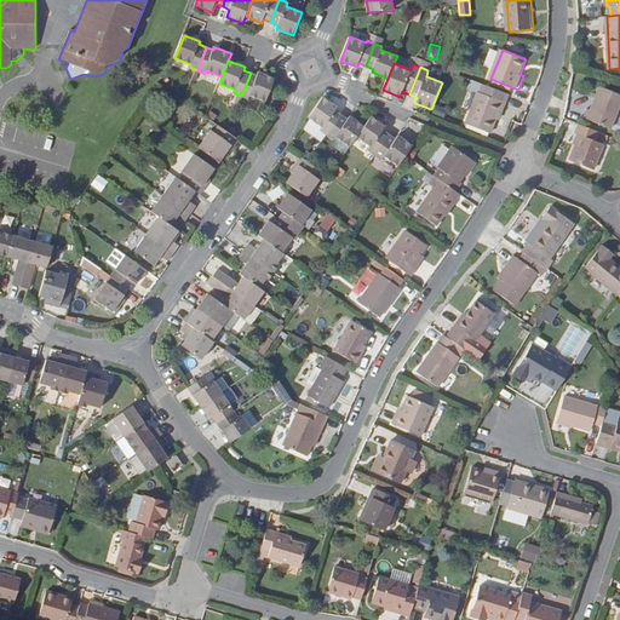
[(258,76),(251,73),(241,96),(250,99),(251,96),(267,102),(275,79),(259,73),(258,76)]
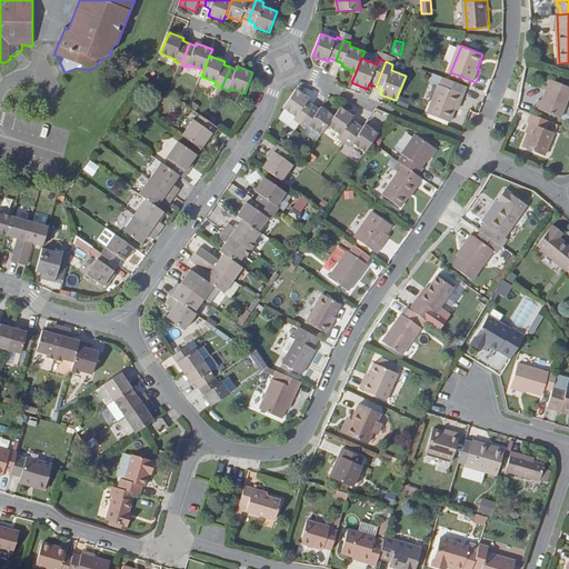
[(468,88),(443,78),(429,113),(431,115),(449,122),(451,123),(462,96),(465,97),(468,88)]
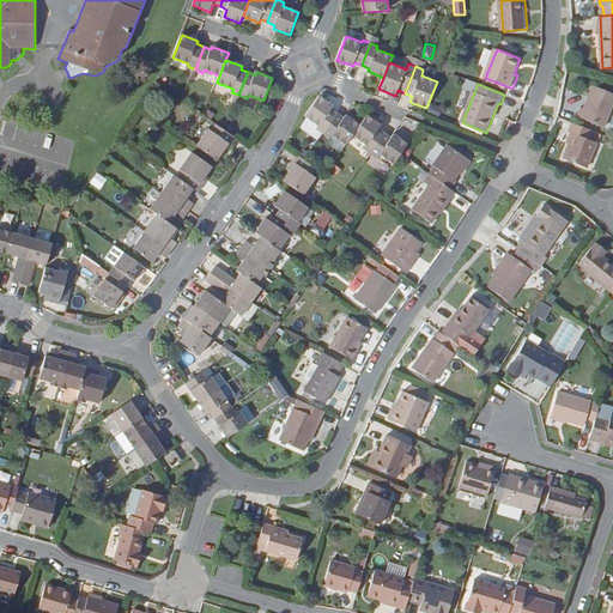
[(612,107),(612,92),(594,86),(586,109),(583,108),(580,116),(582,117),(598,125),(606,127),(612,107)]
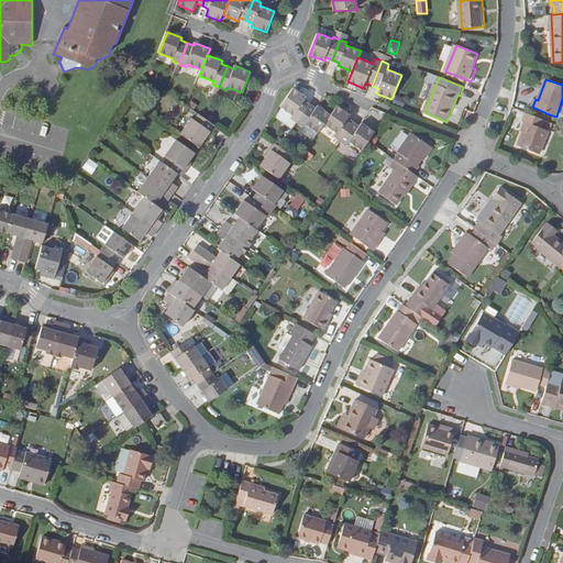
[(297,123),(311,105),(306,100),(307,98),(294,89),(280,107),(294,117),(293,119),(297,123)]
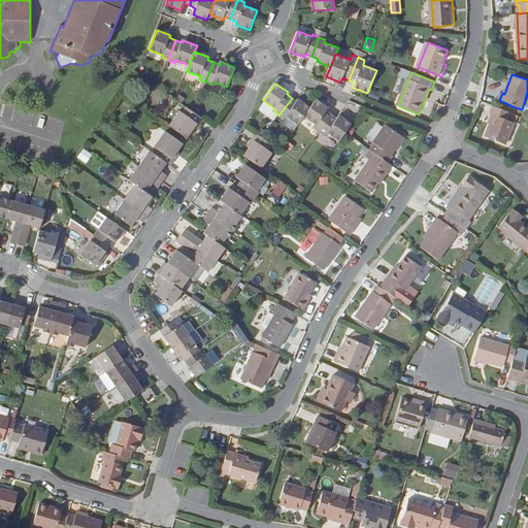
[(292,98),(278,116),(285,120),(287,117),(298,125),(304,117),(310,108),(299,99),(297,102),(292,98)]
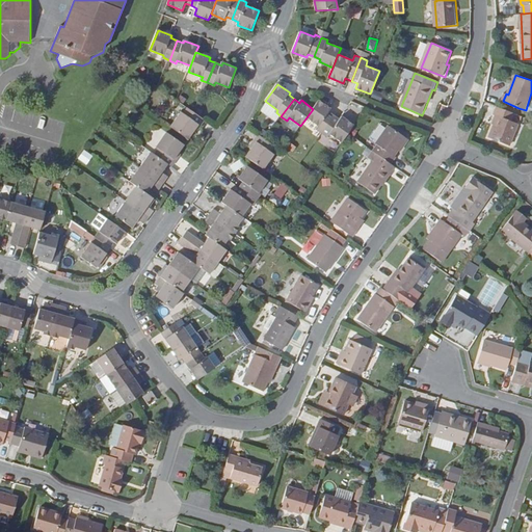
[(317,129),(322,133),(335,115),(329,112),(331,109),(319,100),(313,109),(307,117),(319,127),(317,129)]
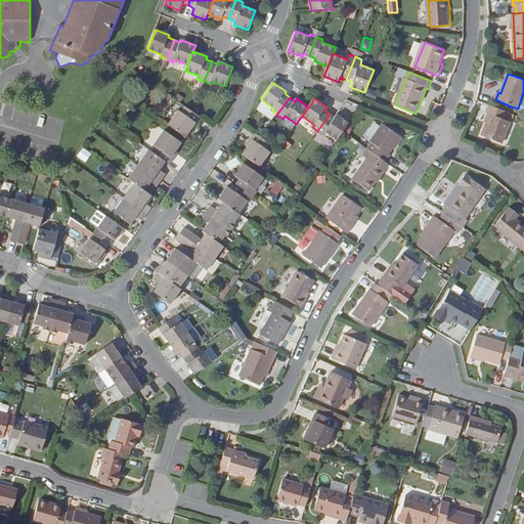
[(507,112),(490,104),(487,113),(491,114),(483,135),(503,143),(511,122),(504,120),(507,112)]
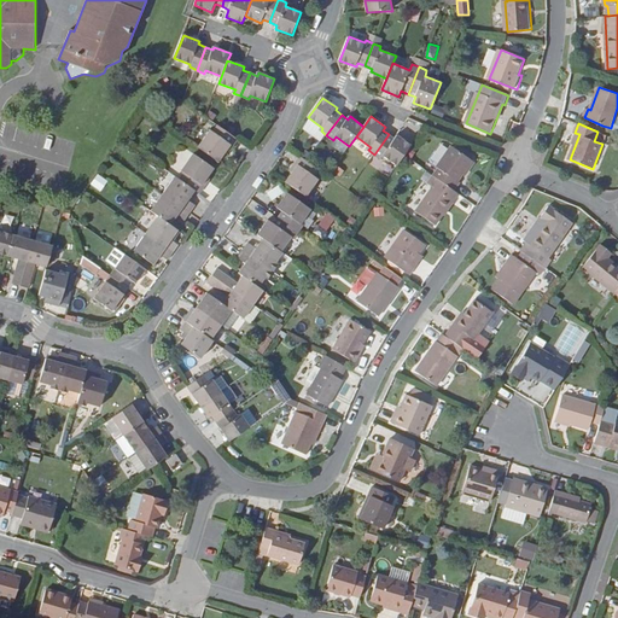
[(488,133),(468,124),(466,127),(487,135),(488,133)]
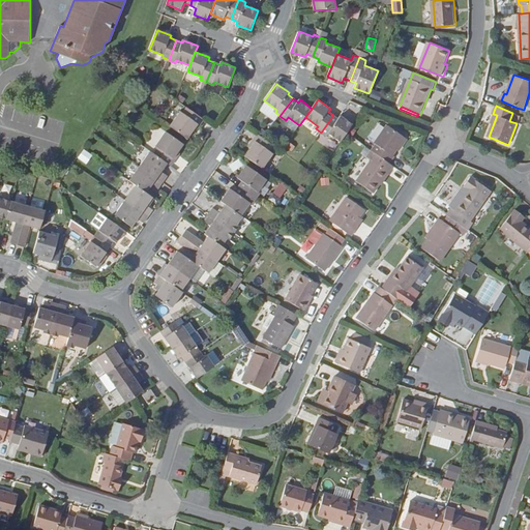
[(180,112),(171,126),(188,139),(199,125),(201,126),(204,121),(194,113),(187,108),(182,113),(180,112)]
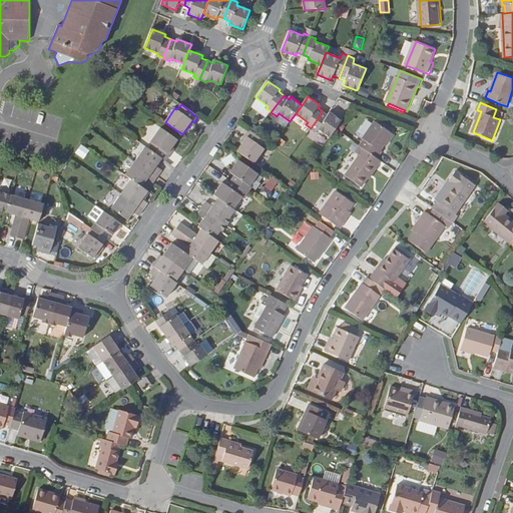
[(328,115),(323,111),(311,128),(316,132),(319,129),(330,137),(336,128),(342,120),(330,112),(328,115)]
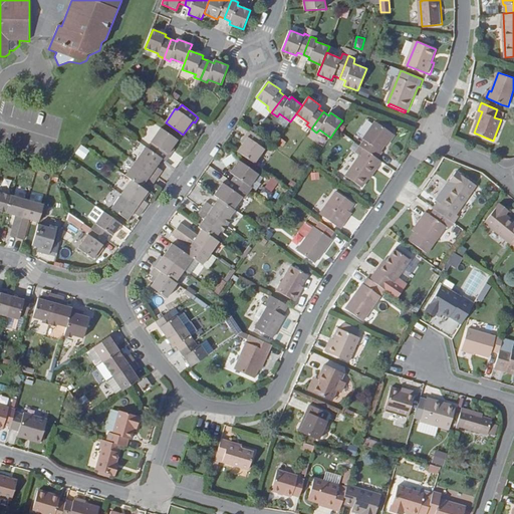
[(361,147),(378,159),(382,153),(380,151),(394,134),(376,121),(364,140),(365,141),(361,147)]
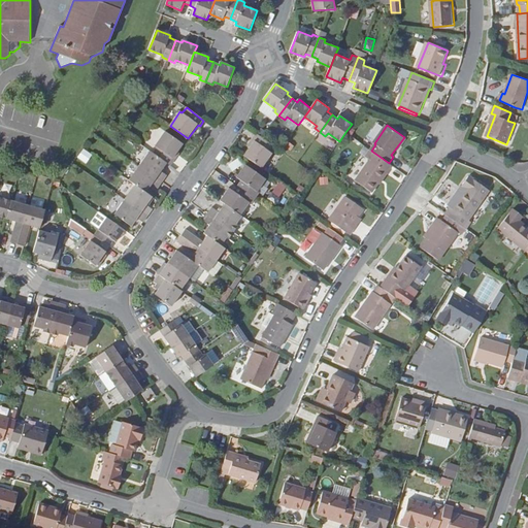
[(158,147),(154,154),(167,163),(171,166),(174,160),(173,159),(184,144),(165,132),(156,146),(158,147)]
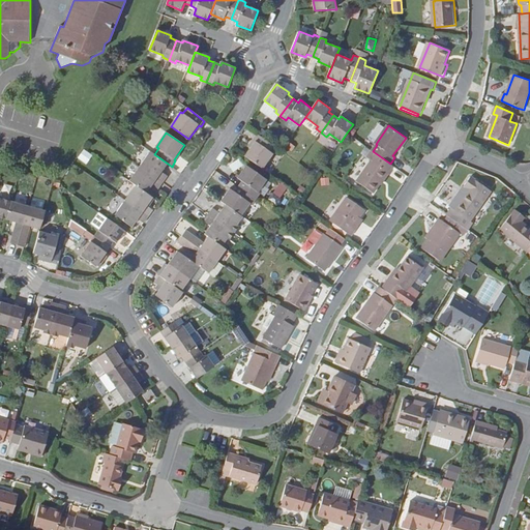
[(264,139),(258,135),(254,140),(256,142),(245,156),(263,169),(273,154),(271,152),(275,147),(264,139)]
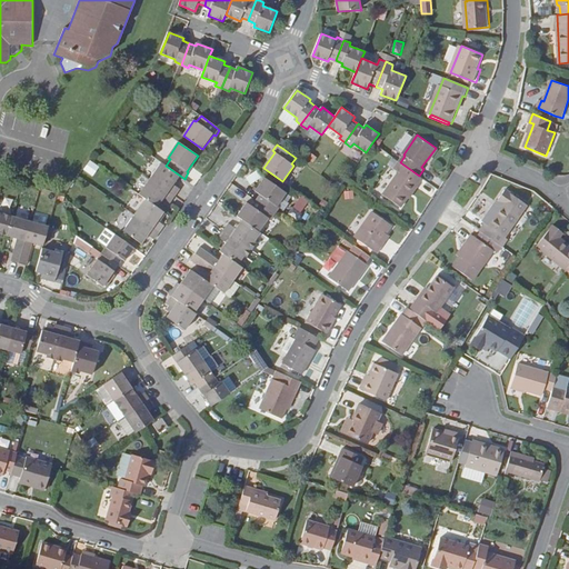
[(400,162),(399,161),(395,168),(401,173),(386,196),(403,208),(423,179),(419,176),(400,162)]
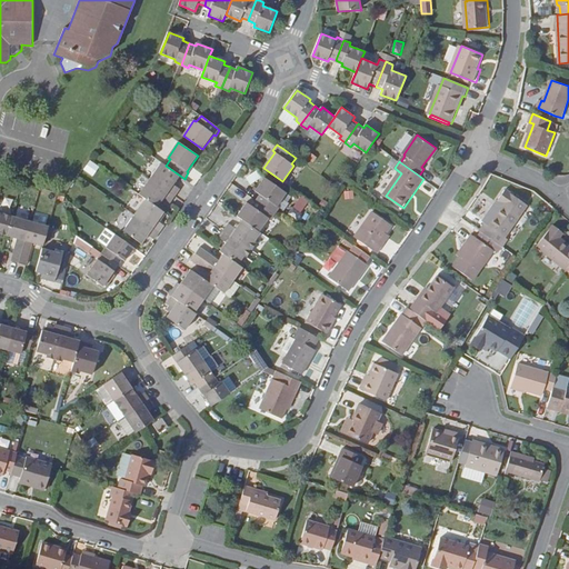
[(99,168),(91,162),(86,170),(93,176),(99,168)]
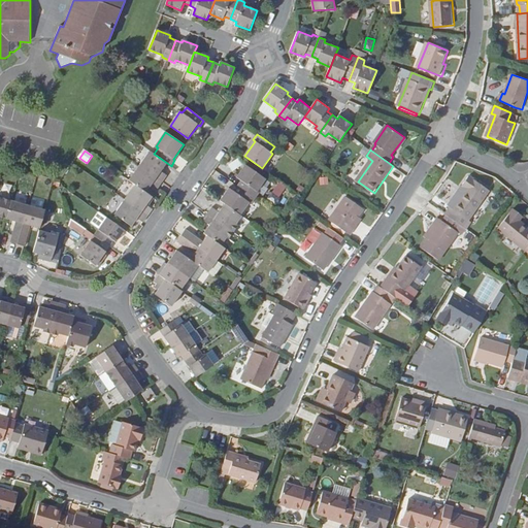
[(151,152),(140,166),(163,182),(167,175),(161,171),(167,163),(154,154),(151,152)]
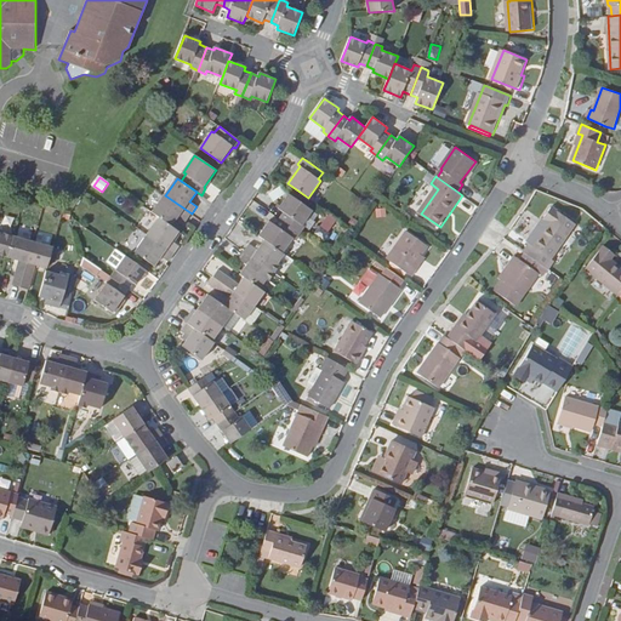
[(320,200),(325,189),(318,187),(313,198),(320,200)]
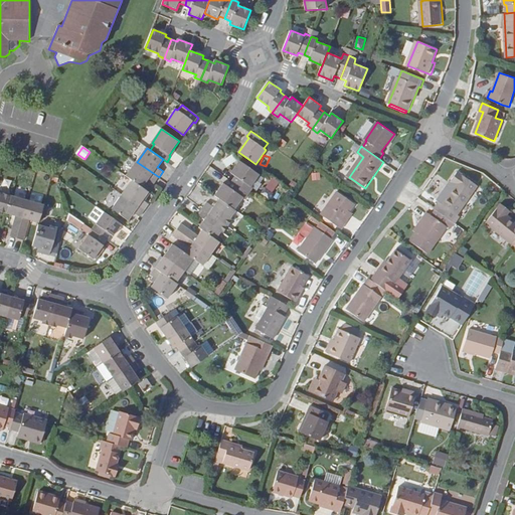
[(231,182),(249,193),(252,188),(250,187),(260,175),(239,161),(231,173),(235,176),(231,182)]
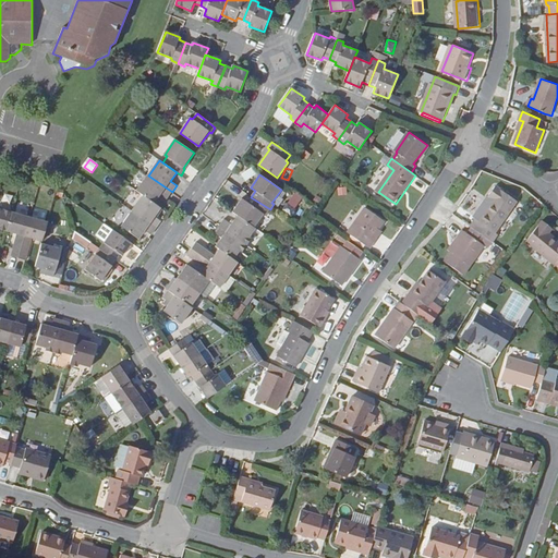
[(144,196),(155,204),(160,195),(167,199),(172,192),(148,176),(137,191),(144,196)]
